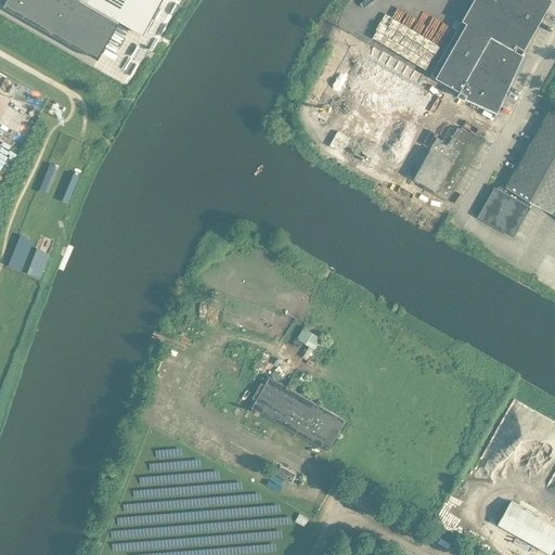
[(95,59),(117,21),(80,0),(3,0),(1,5),(95,59)]
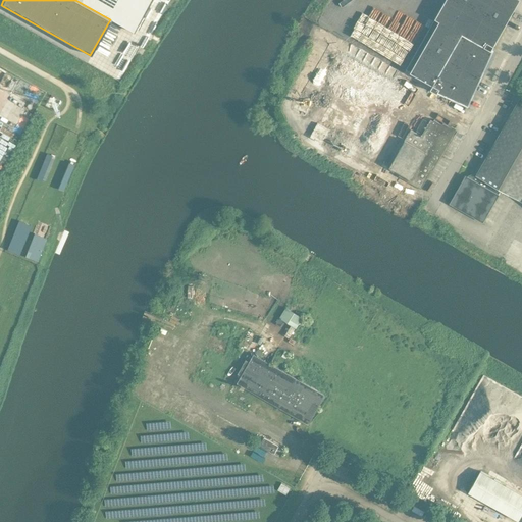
[(75,0),(110,19),(133,32),(150,0),(75,0)]
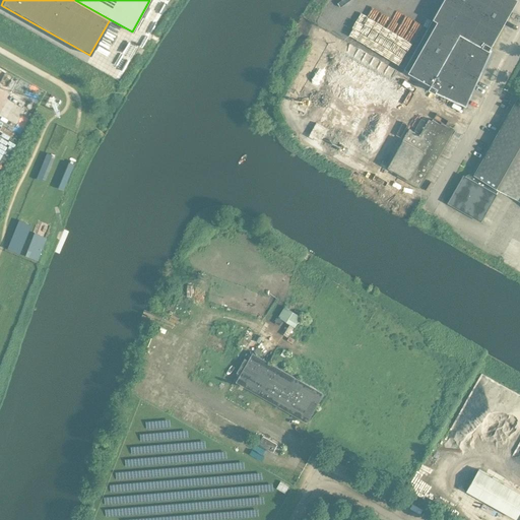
[(443,0),(404,70),(431,85),(429,88),(435,92),(436,91),(466,105),(480,73),(476,72),(486,49),(489,50),(517,0),(443,0)]
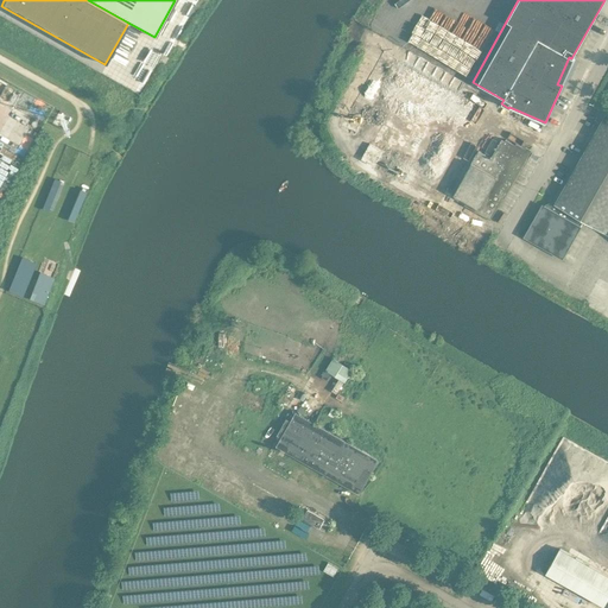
[(607,114),(606,114),(563,188),(563,189),(555,204),(549,206),(546,209),(542,206),(525,238),(562,258),(581,225),(580,223),(581,220),(607,235),(607,114)]
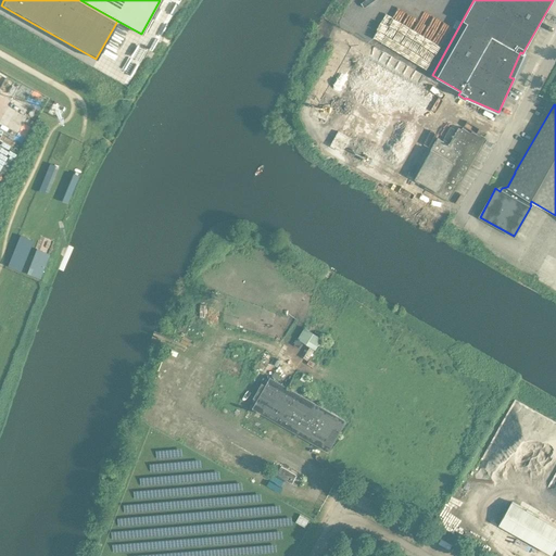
[(32,240),(20,236),(8,266),(20,270),(32,240)]
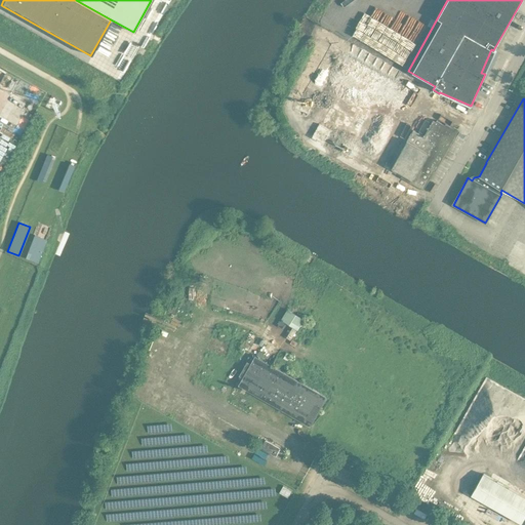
[(34,235),(25,258),(37,263),(45,240),(34,235)]
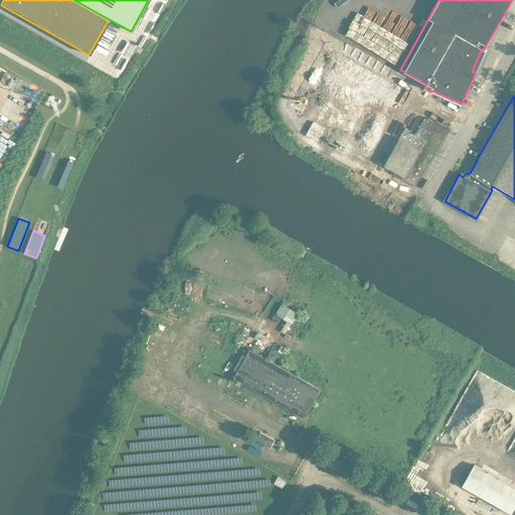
[(304,418),(320,390),(249,349),(245,357),(237,371),(233,378),(237,380),(236,382),(239,384),(240,382),(241,383),(304,418)]
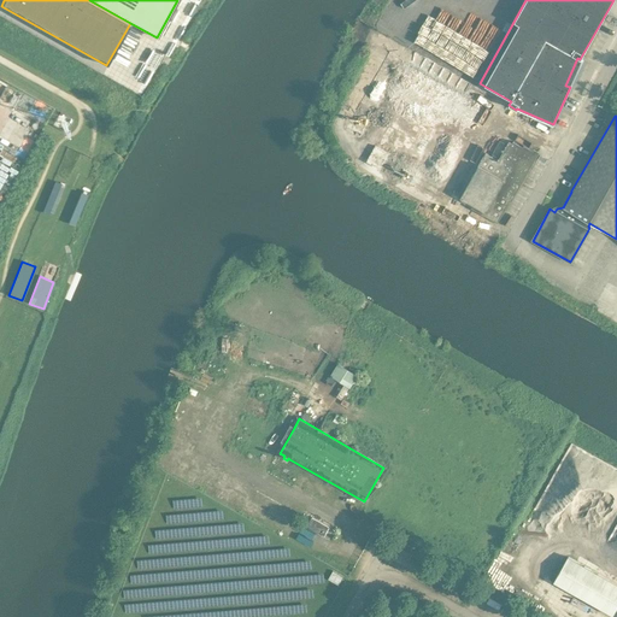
[(612,616),(616,606),(616,585),(568,557),(553,582),(612,616)]
